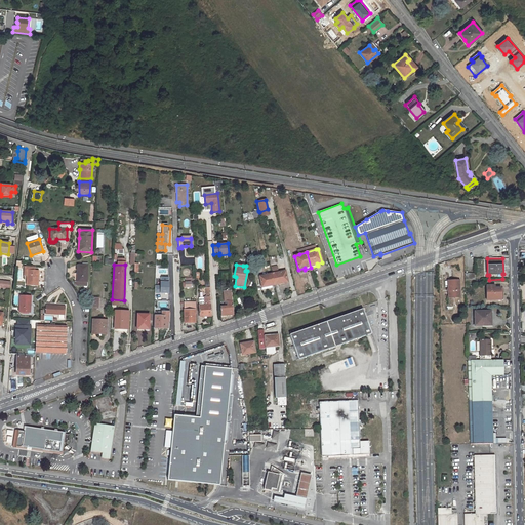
[(88,266),(77,266),(77,282),(87,282),(88,266)]
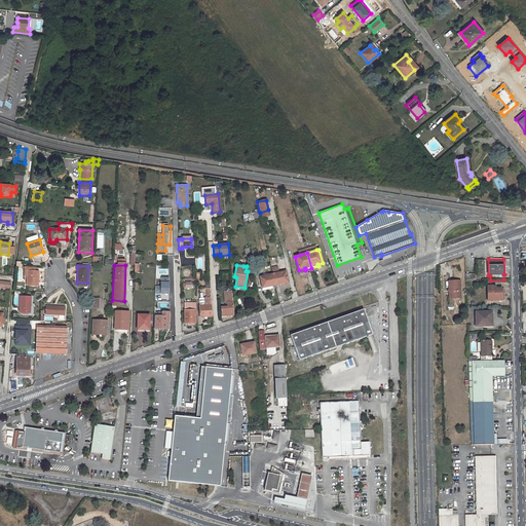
[(38,271),(35,270),(35,267),(25,267),(24,276),(27,276),(27,286),(38,287),(38,271)]
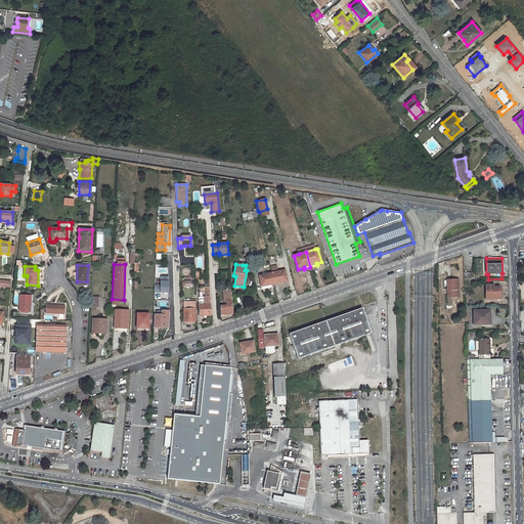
[(288,281),(285,270),(277,272),(277,268),(271,270),(272,273),(274,284),(278,282),(278,284),(288,281)]
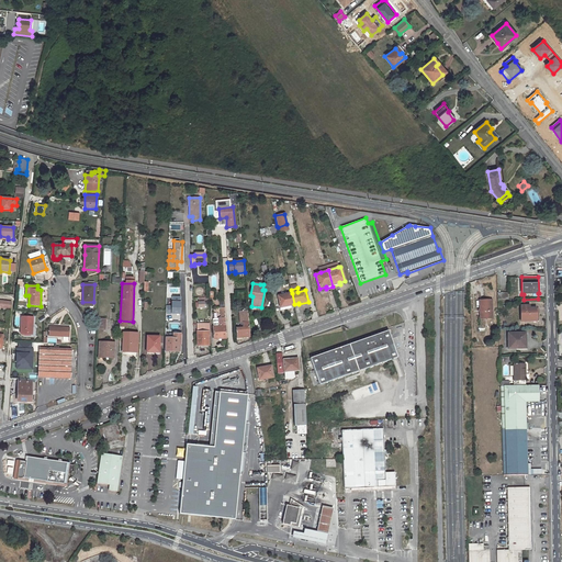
[(290,305),(294,304),(292,293),(278,296),(281,310),(291,307),(290,305)]
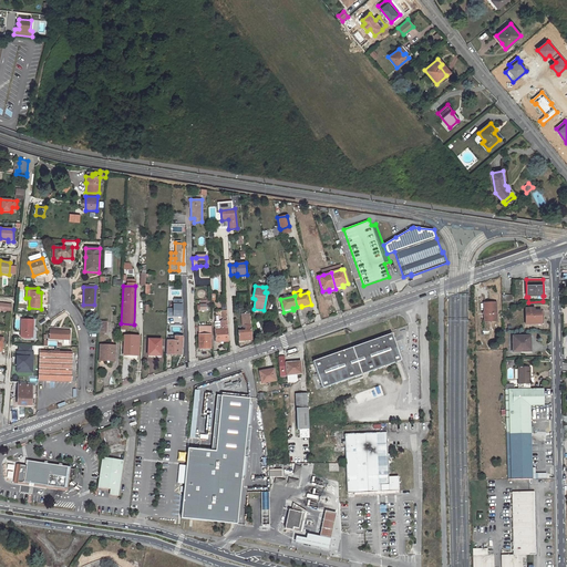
[(496,302),(488,302),(484,303),(485,320),(497,320),(496,302)]
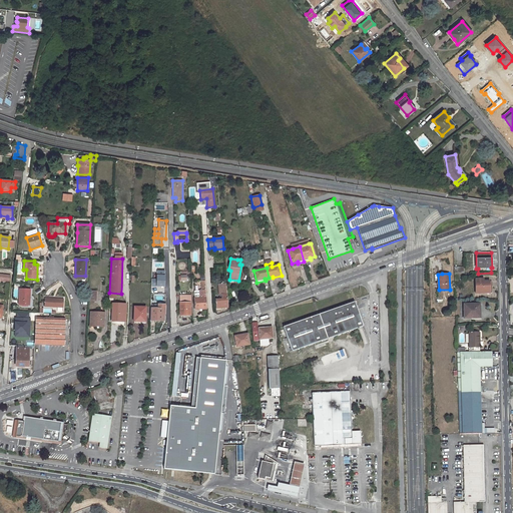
[(475,280),(476,294),(489,293),(489,282),(483,282),(483,279),(475,280)]
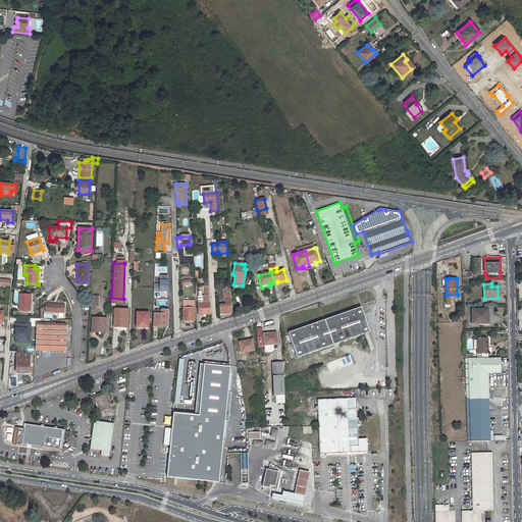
[(232,313),(230,289),(222,290),(223,300),(226,300),(226,305),(219,305),(220,314),(232,313)]
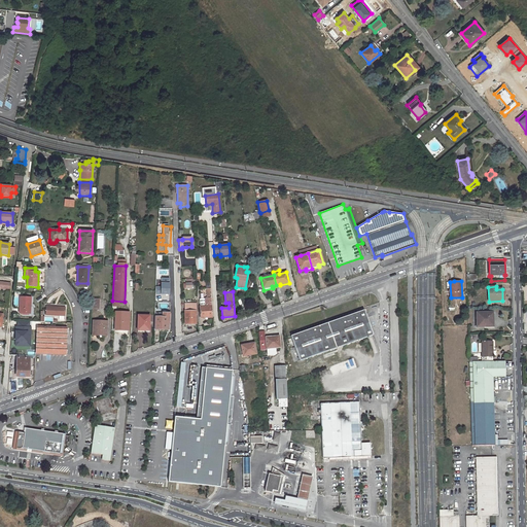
[(212,317),(211,296),(208,296),(209,306),(200,306),(201,318),(212,317)]
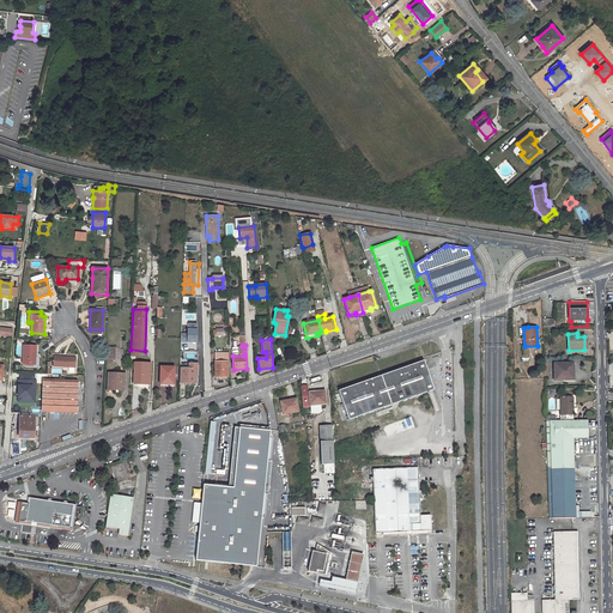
[(35,365),(36,346),(24,346),(23,364),(35,365)]
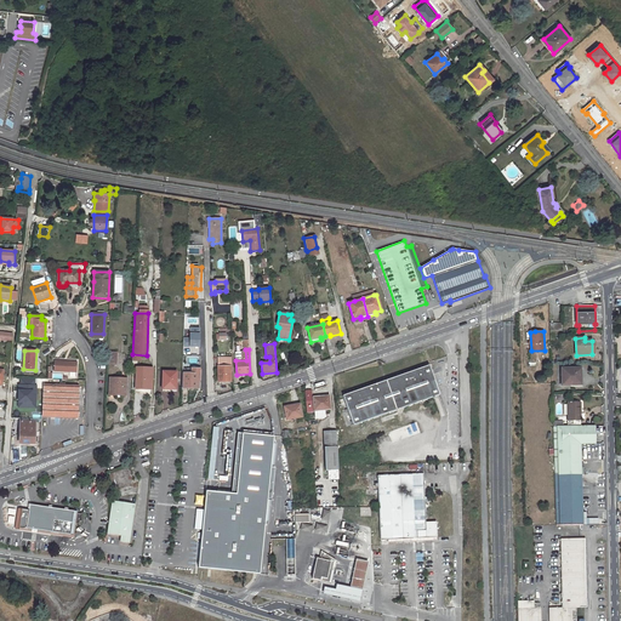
[(107,352),(107,354),(107,364),(117,364),(117,353),(107,352)]
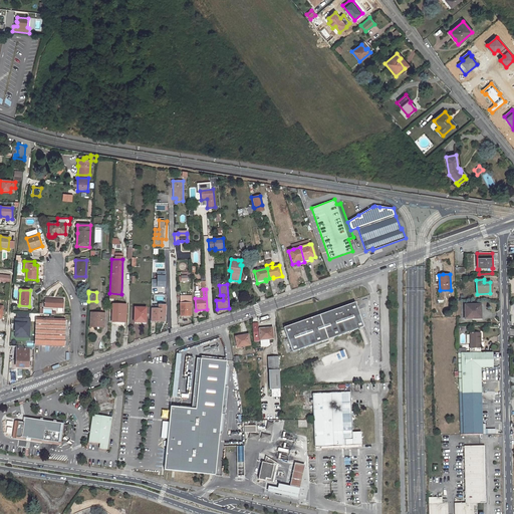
[(191,315),(191,307),(193,307),(192,296),(180,296),(181,315),(191,315)]
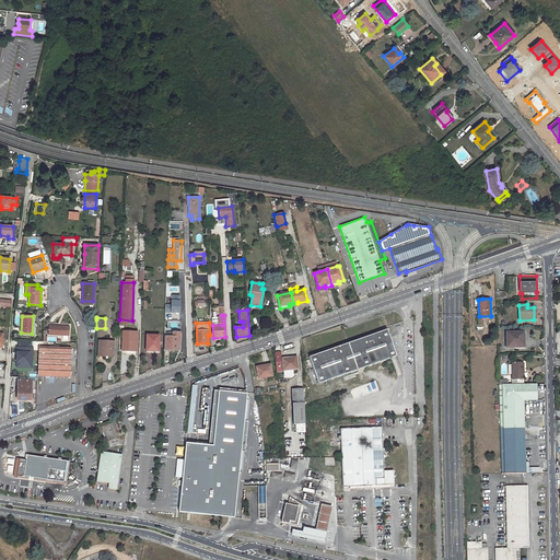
[(69,325),(54,325),(54,326),(49,326),(49,334),(54,334),(53,335),(69,335),(69,325)]
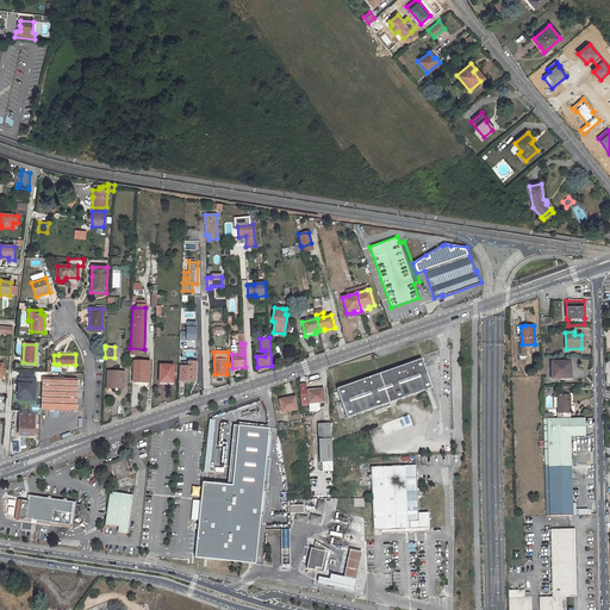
[(337,388),(347,418),(433,388),(422,359),(337,388)]
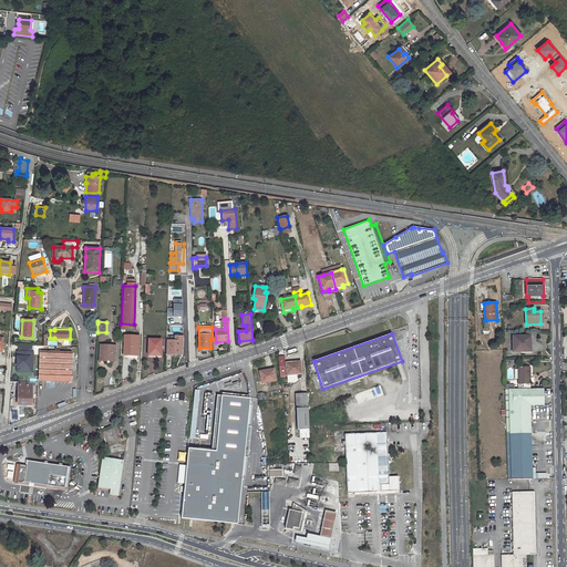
[(138,354),(140,337),(124,336),(124,353),(138,354)]
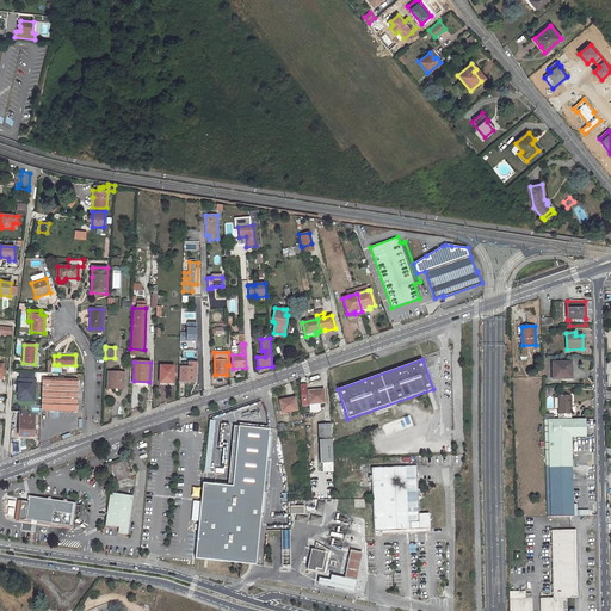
[(196,382),(196,363),(184,363),(184,368),(179,368),(179,382),(196,382)]
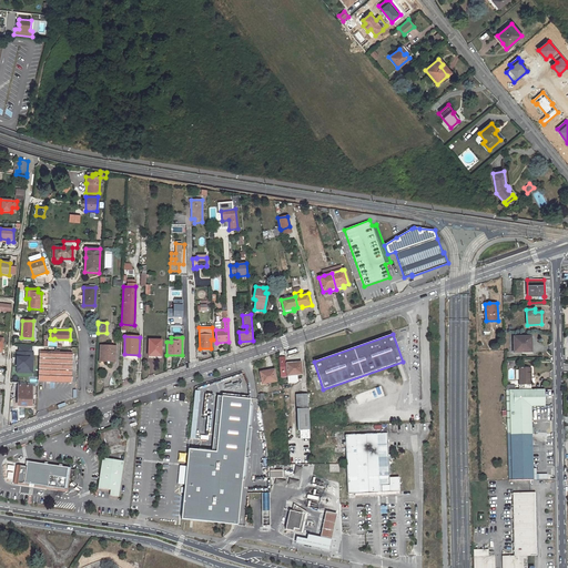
[(531,353),(531,337),(514,337),(514,353),(531,353)]
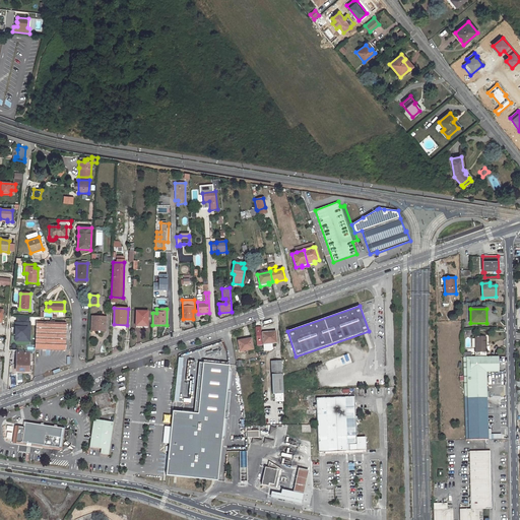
[(147,326),(147,312),(136,311),(136,326),(147,326)]
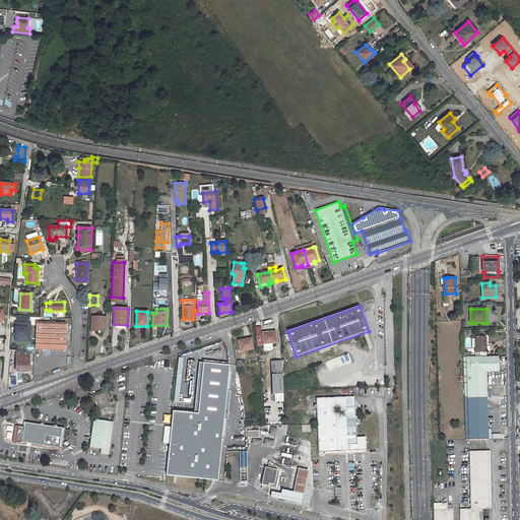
[(16,316),(16,342),(31,342),(31,316),(16,316)]
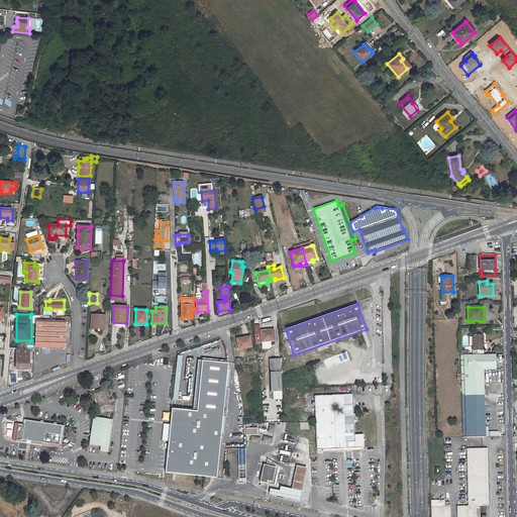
[(99,331),(99,328),(104,328),(105,316),(92,315),(91,328),(95,328),(95,330),(99,331)]
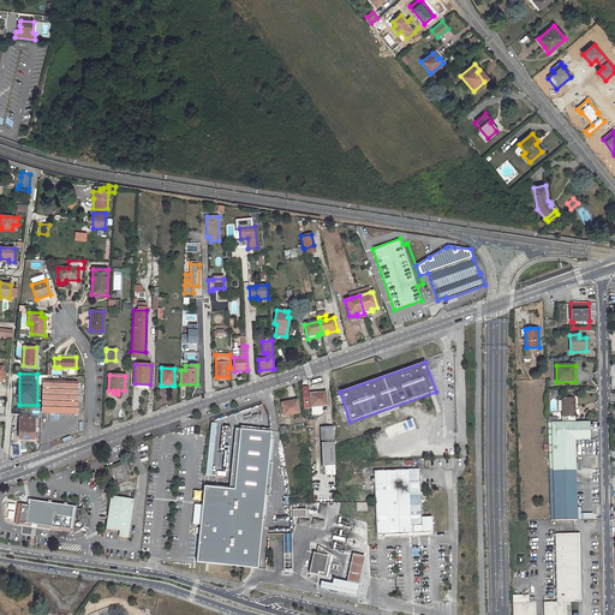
[(64,380),(60,380),(59,382),(43,381),(42,412),(77,413),(78,382),(64,382),(64,380)]
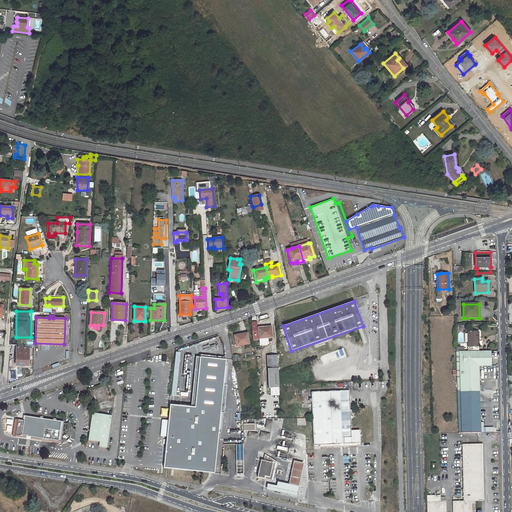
[(267,338),(272,338),(271,327),(258,328),(259,337),(260,344),(268,343),(267,338)]
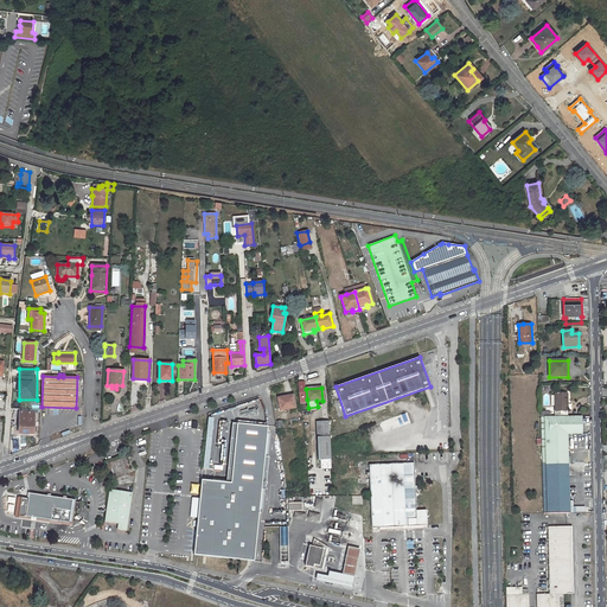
[(568,417),(568,394),(555,394),(555,417),(568,417)]
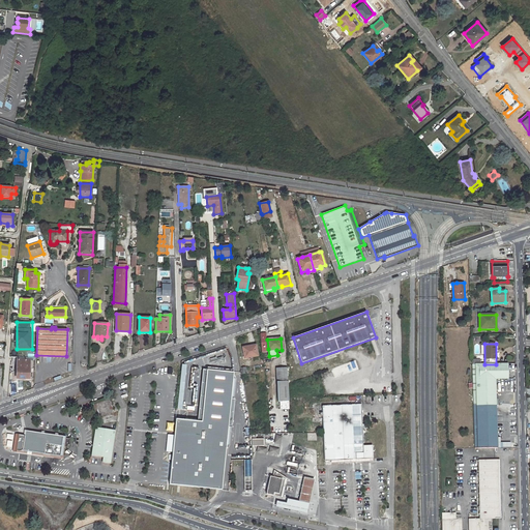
[(242,348),(244,357),(253,355),(253,357),(258,356),(256,345),(242,348)]
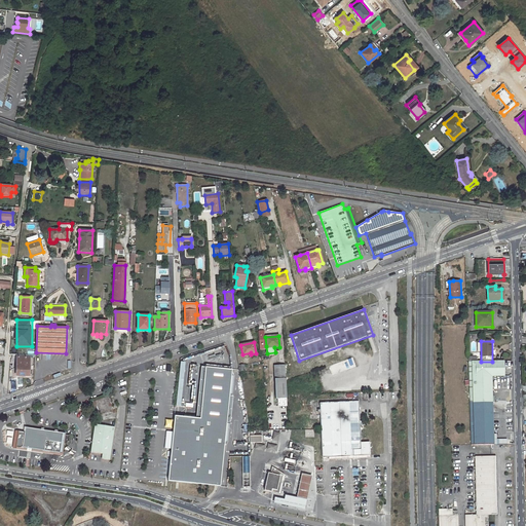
[(30,366),(30,358),(17,357),(16,375),(27,375),(28,366),(30,366)]
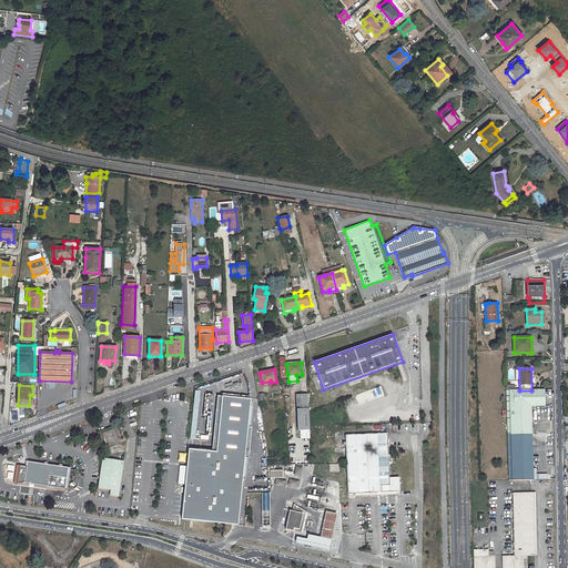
[(382,386),(353,393),(356,404),(384,397),(382,386)]
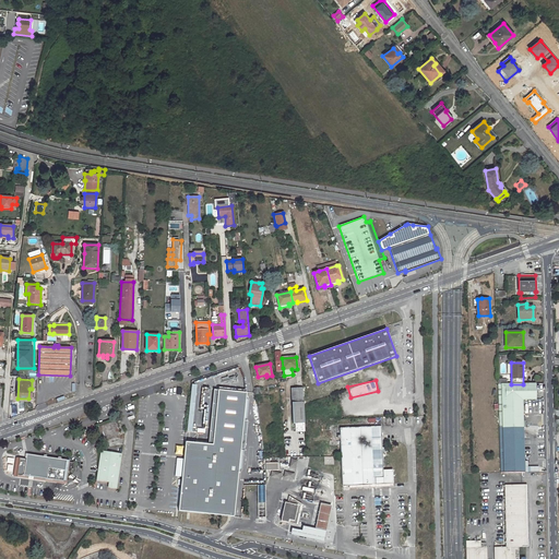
[(523,384),(511,384),(498,384),(499,414),(523,414),(522,400),(536,400),(535,383),(523,384)]
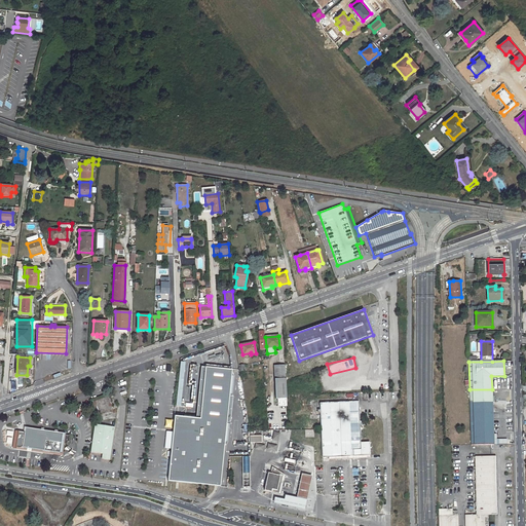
[(178,406),(183,362),(179,362),(174,406),(178,406)]
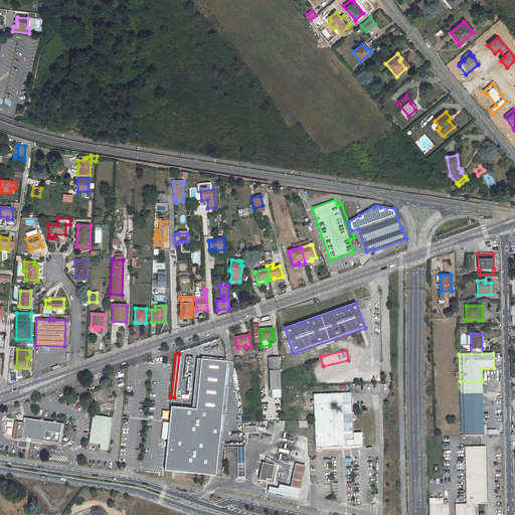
[(280,374),(279,357),(269,358),(269,368),(270,368),(271,375),(280,374)]
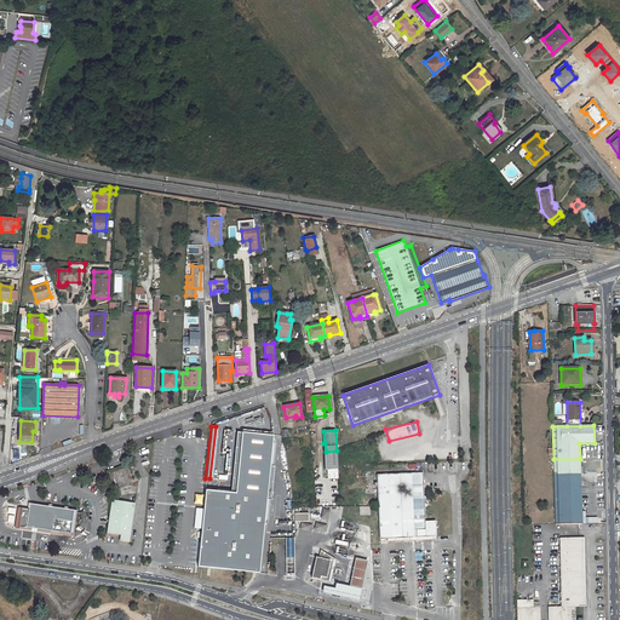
[(274,436),(242,432),(239,480),(269,482),(274,436)]
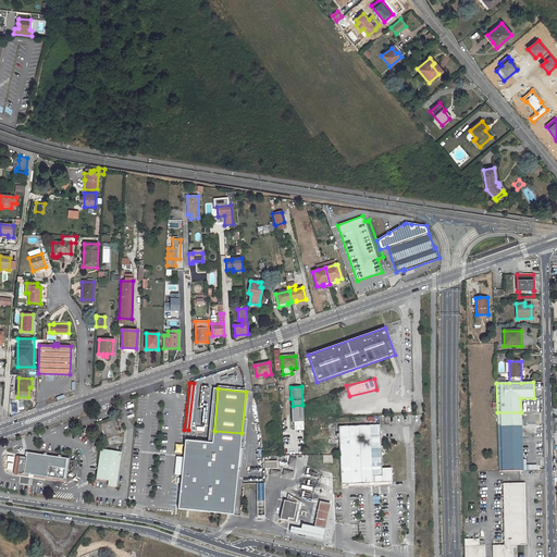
[(497,412),(498,472),(522,471),(521,412),(497,412)]
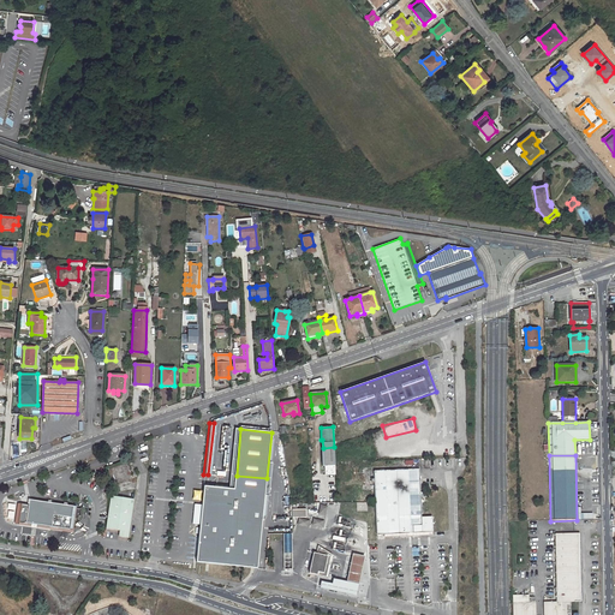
[(374,471),(375,490),(376,535),(433,532),(433,517),(422,517),(419,470),(374,471)]
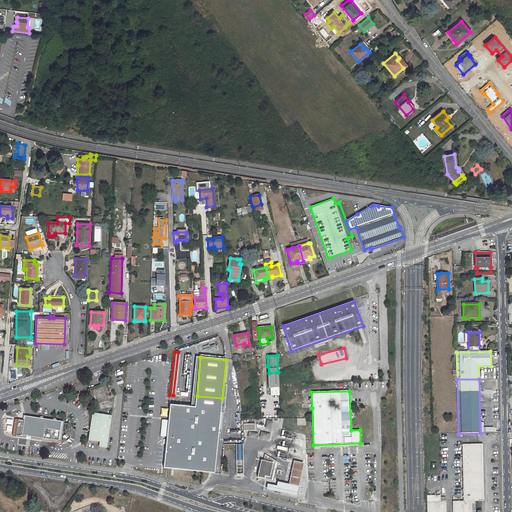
[(214,472),(222,398),(197,396),(194,407),(170,405),(168,421),(162,421),(161,434),(167,435),(163,468),(214,472)]
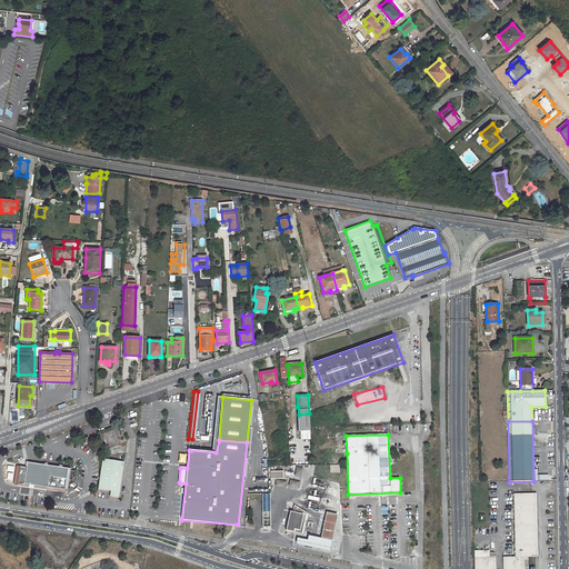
[(119,492),(123,462),(116,461),(103,459),(98,489),(111,491),(119,492)]
